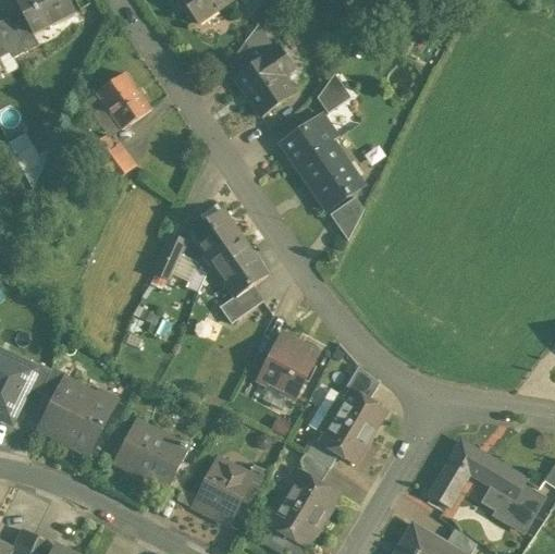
[(14,0),(23,17),(10,24),(23,50),(23,51),(38,45),(32,32),(73,10),(68,0),(14,0)]
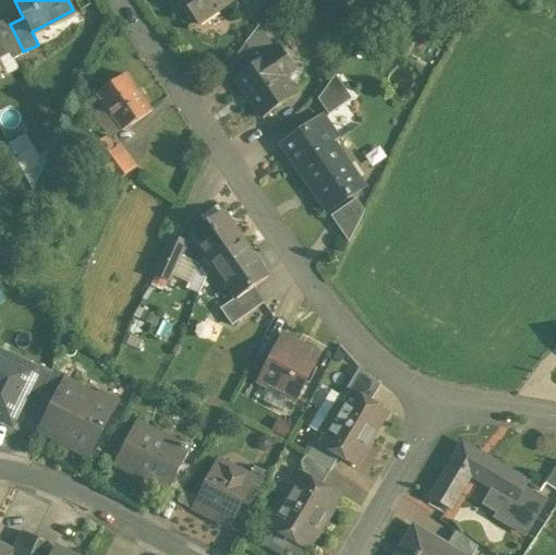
[(181,0),(196,22),(228,0),(181,0)]
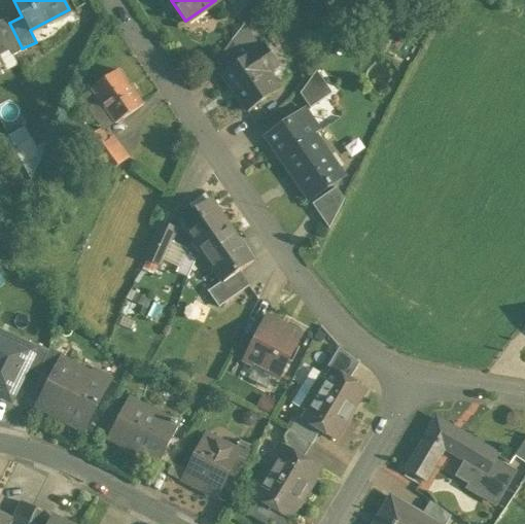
[(9,23),(5,15),(0,18),(0,31),(2,35),(8,48),(11,53),(22,47),(9,23)]
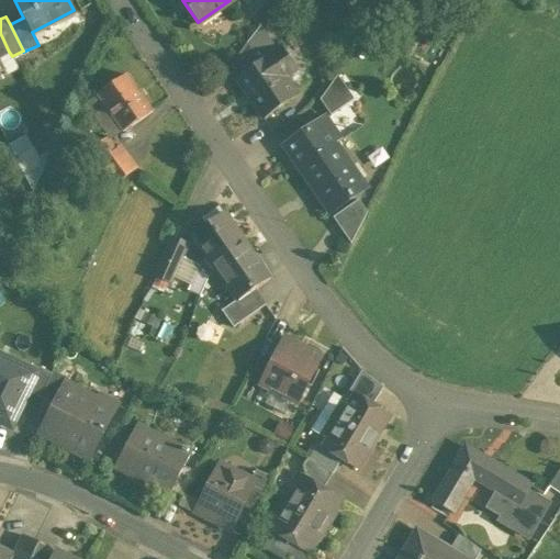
[(258,24),(228,63),(236,75),(275,48),(259,25),(258,24)]
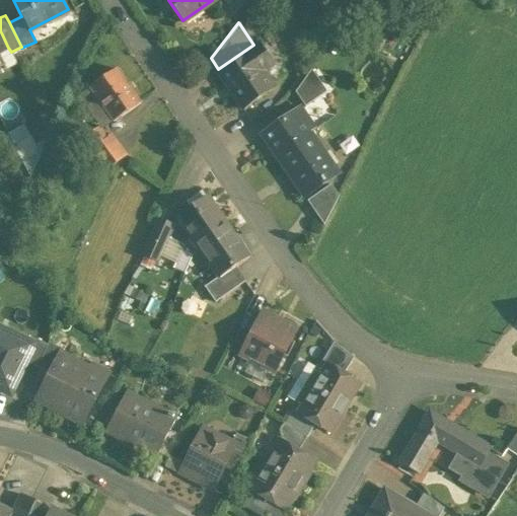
[(0,51),(8,48),(2,34),(0,30),(0,51)]
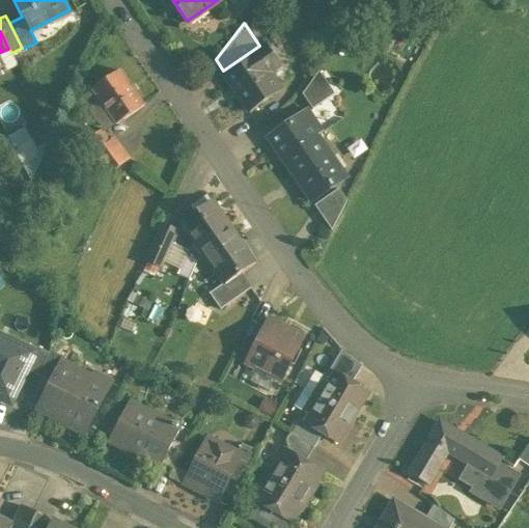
[(223,71),(222,72),(248,110),(280,88),(269,72),(277,64),(262,44),(259,46),(223,71)]
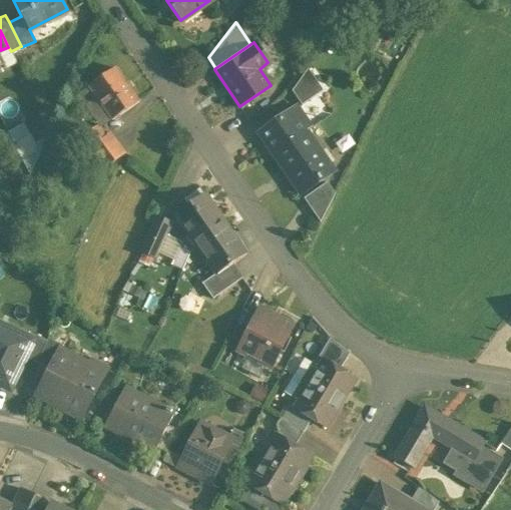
[(114,66),(87,84),(111,118),(137,99),(114,66)]
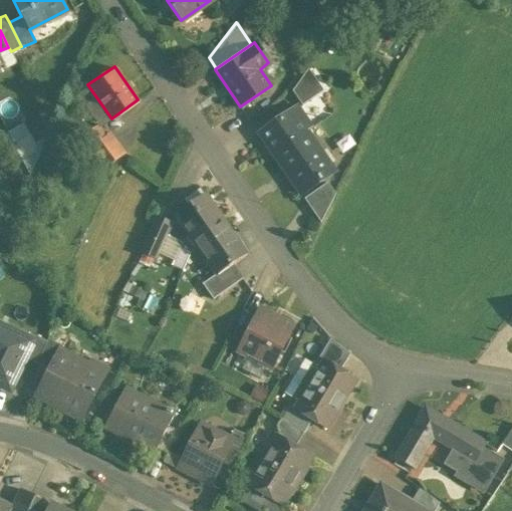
[(307,67),(291,89),(301,103),(322,88),(307,67)]
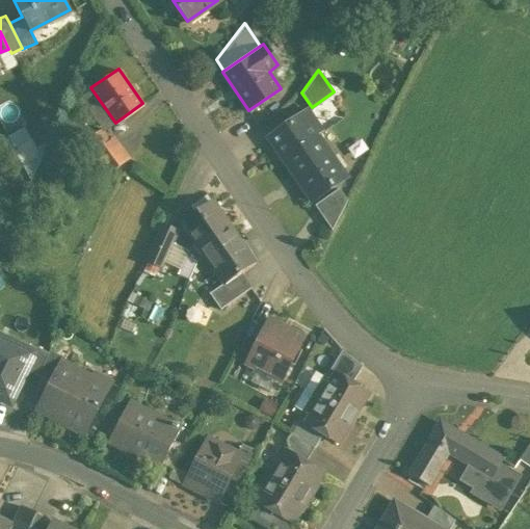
[(115,123),(90,87),(79,96),(100,128),(103,131),(115,123)]
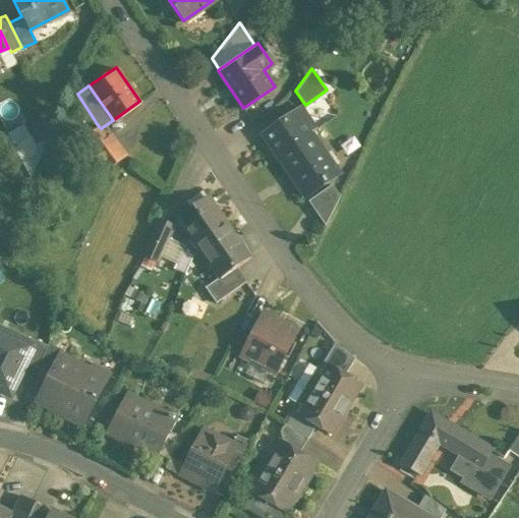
[(309,131),(314,127),(300,107),(262,133),(277,155),(280,153),(309,131)]
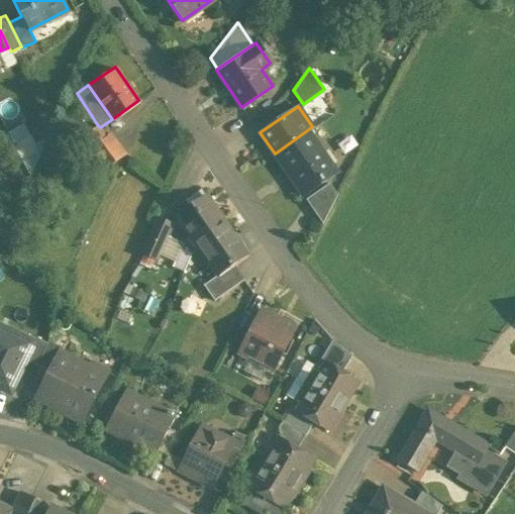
[(21,157),(38,147),(23,120),(6,129),(21,157)]
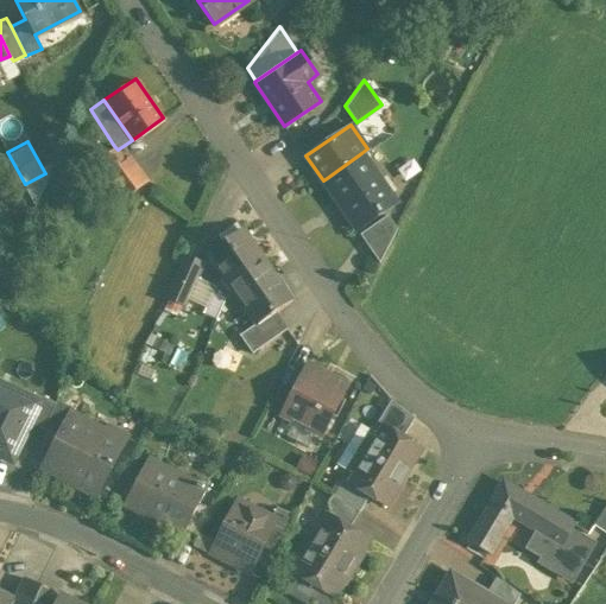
[(147,178),(128,154),(124,158),(118,150),(114,146),(100,157),(127,194),(147,178)]
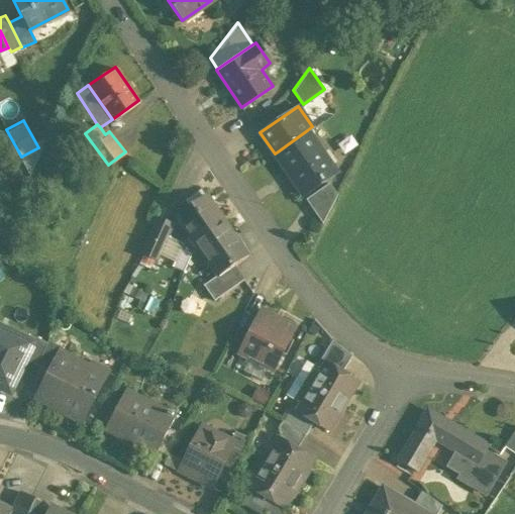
[(307,130),(278,151),(294,176),(291,178),(302,194),(325,178),(323,175),(333,168),(307,130)]
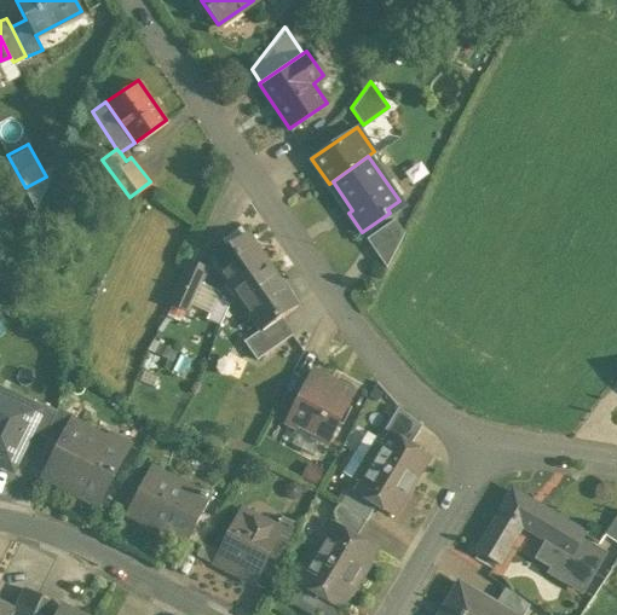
[(393,218),(365,237),(385,266),(403,231),(393,218)]
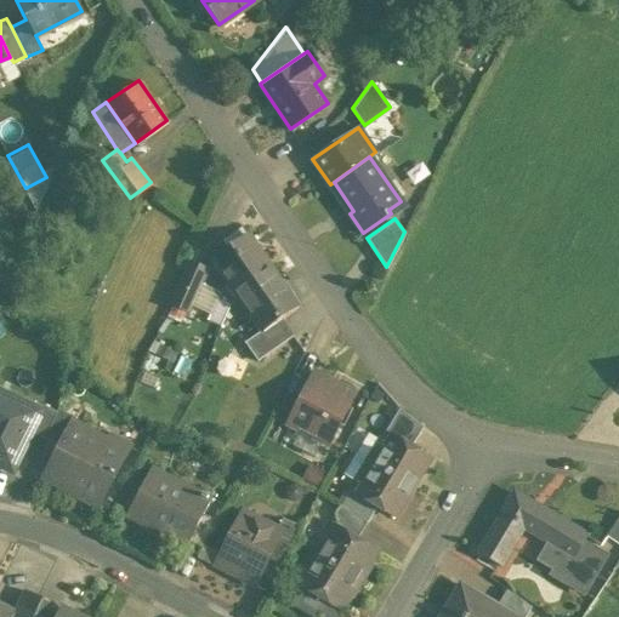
[(276,275),(245,233),(211,256),(242,300),(276,275)]
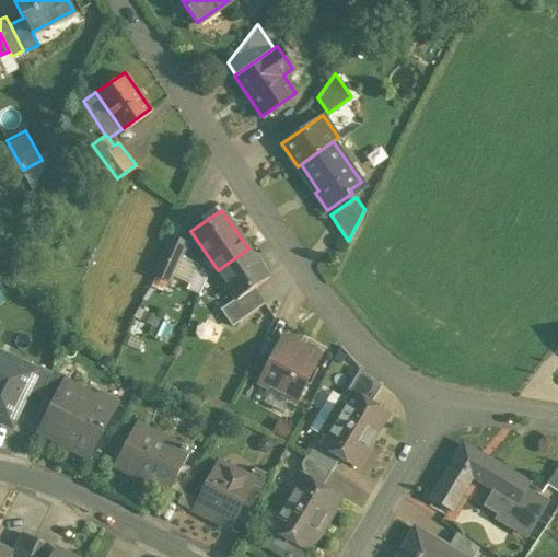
[(186,241),(171,233),(153,274),(167,280),(186,241)]
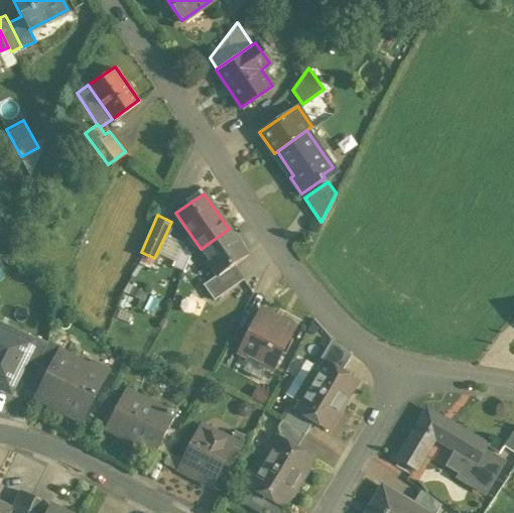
[(229,229),(201,249),(217,272),(218,273),(233,263),(246,254),(229,229)]
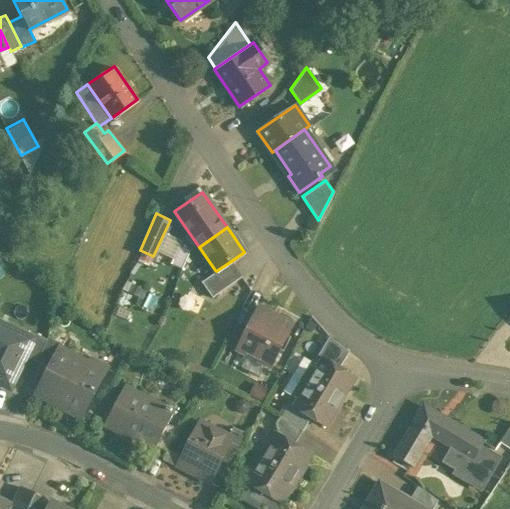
[(215,270),(200,280),(211,296),(241,275),(231,261),(216,271),(215,270)]
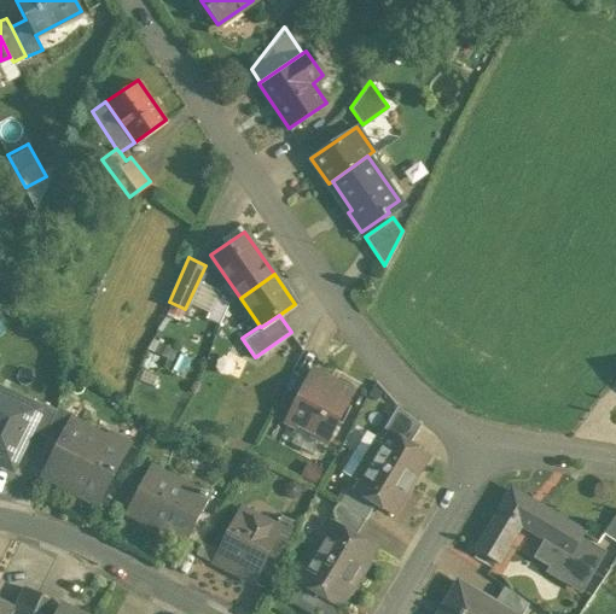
[(236,373),(249,349),(230,338),(216,362),(236,373)]
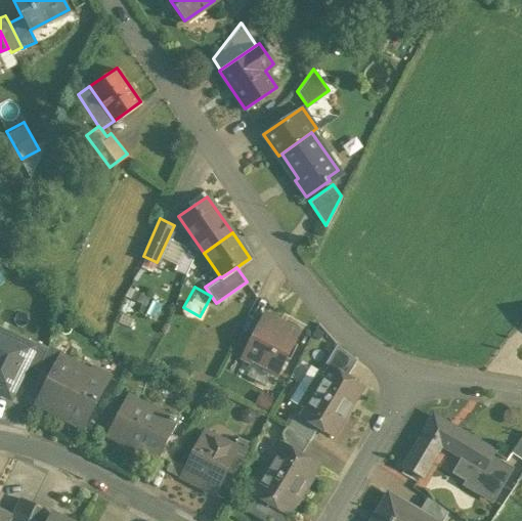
[(281,333),(288,321),(265,311),(260,321),(281,333)]
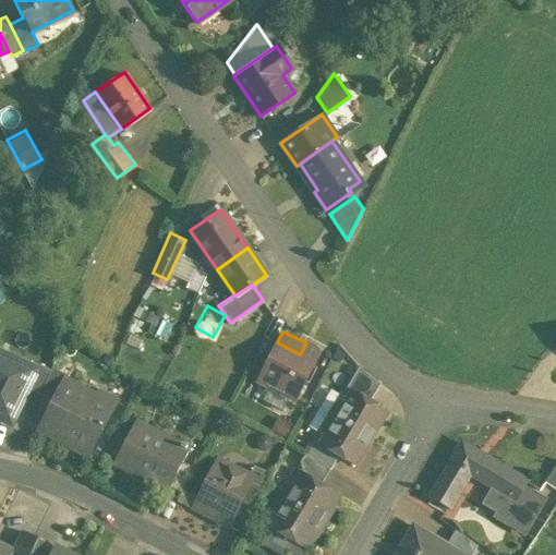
[(300,354),(277,342),(258,377),(293,396),(317,349),(306,342),(300,354)]
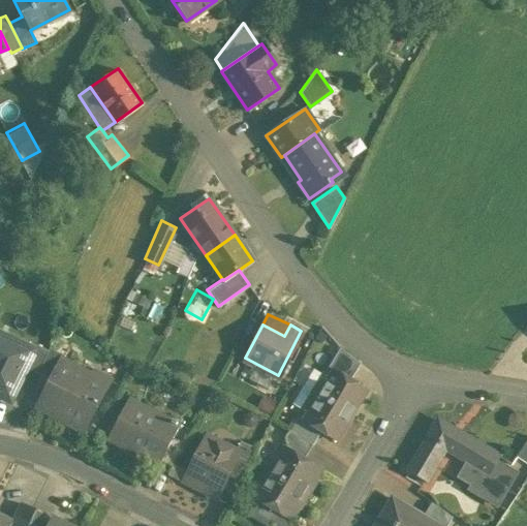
[(33,347),(0,331),(0,396),(8,400),(25,366),(33,347)]
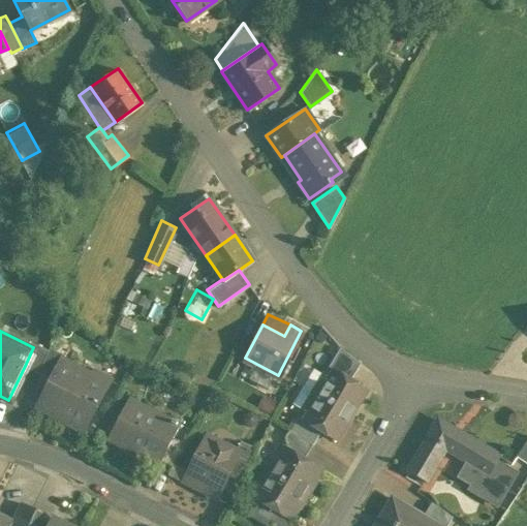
[(48,349),(35,343),(33,347),(25,366),(37,372),(48,349)]
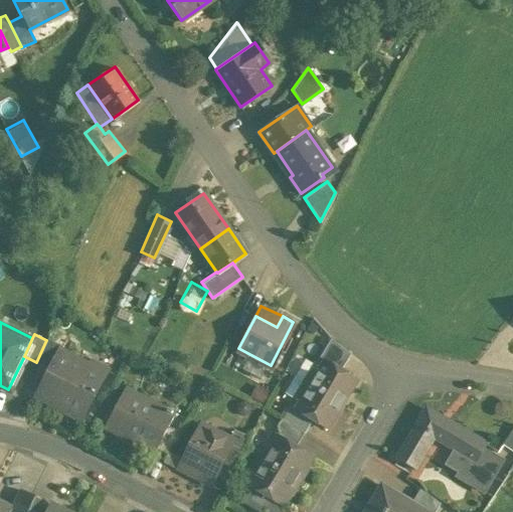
[(350,352),(330,337),(314,364),(319,367),(324,359),(340,369),(350,352)]
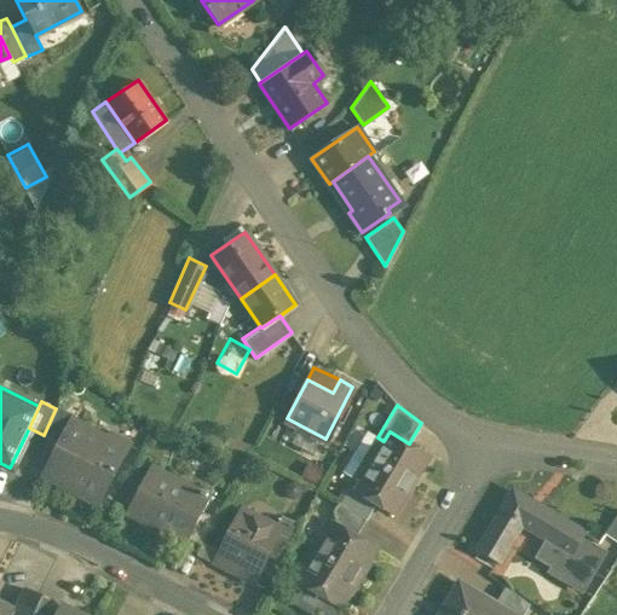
[(56,408),(44,435),(58,441),(70,418),(73,419),(74,415),(57,406),(56,408)]
